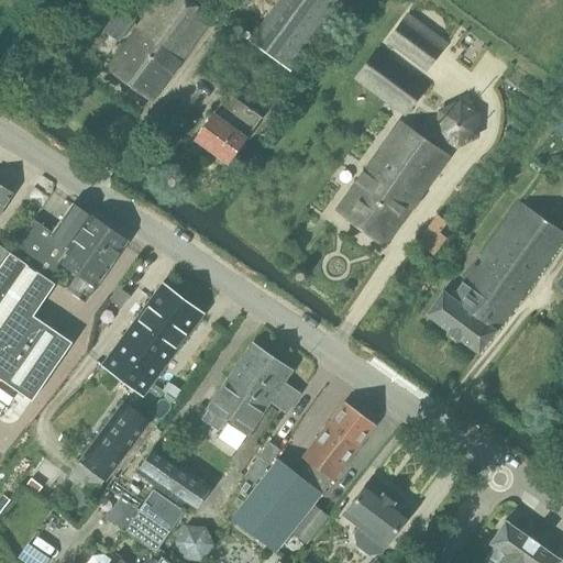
[(158,0),(108,69),(151,101),(213,19),(188,0),(158,0)]
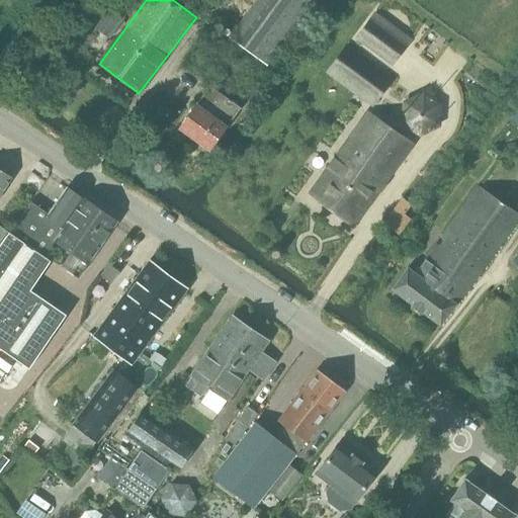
[(189,0),(201,9),(207,0),(189,0)]
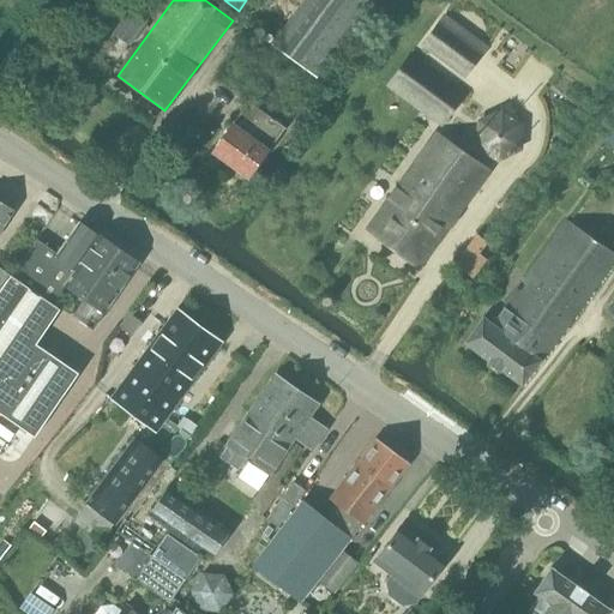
[(305,0),(272,43),(317,77),(373,0),(305,0)]
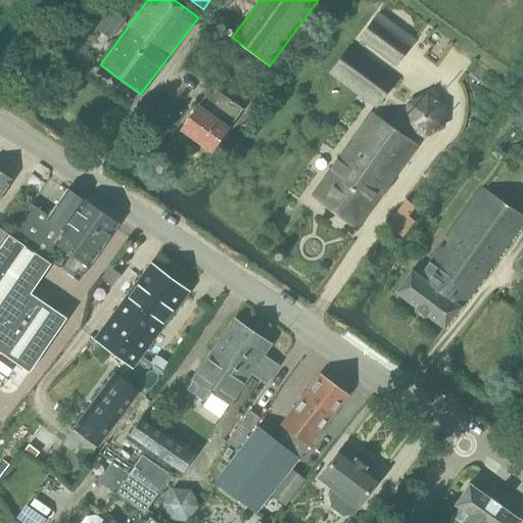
[(111,7),(96,29),(111,40),(127,18),(111,7)]
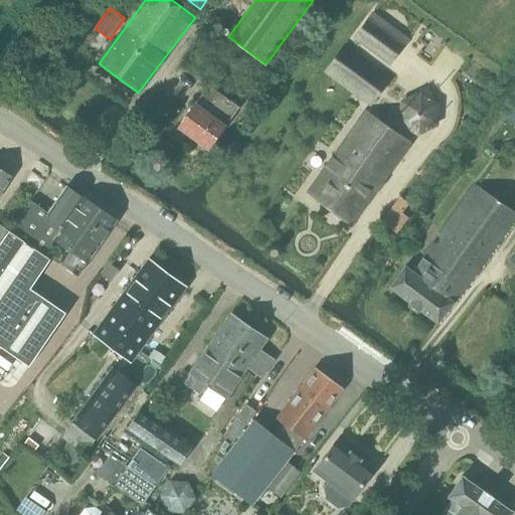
[(371,105),(389,79),(346,46),(328,71),(371,105)]
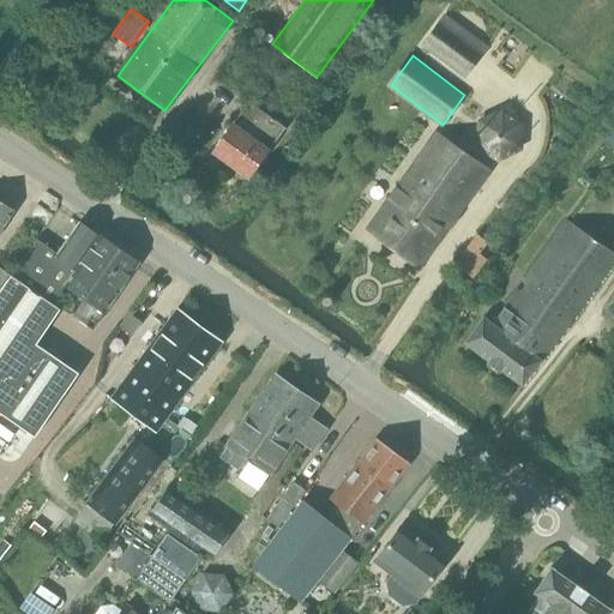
[(250,102),(214,151),(250,178),(286,128),(250,102)]
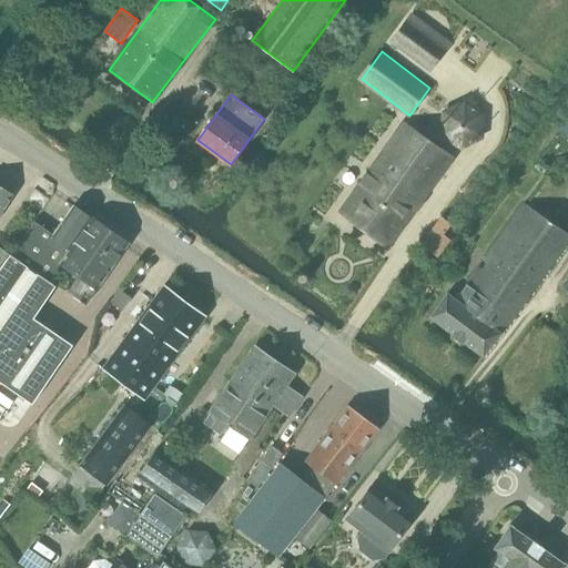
[(465,100),(442,112),(439,137),(462,152),(485,140),(486,114),(465,100)]
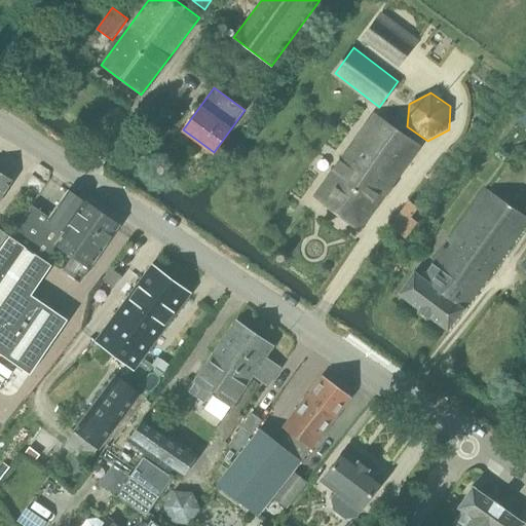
[(420,146),(375,114),(314,197),(359,231),(420,146)]
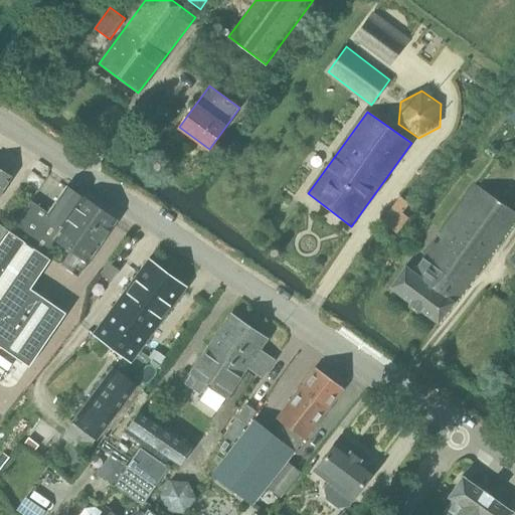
[(0,195),(12,178),(0,169),(0,195)]
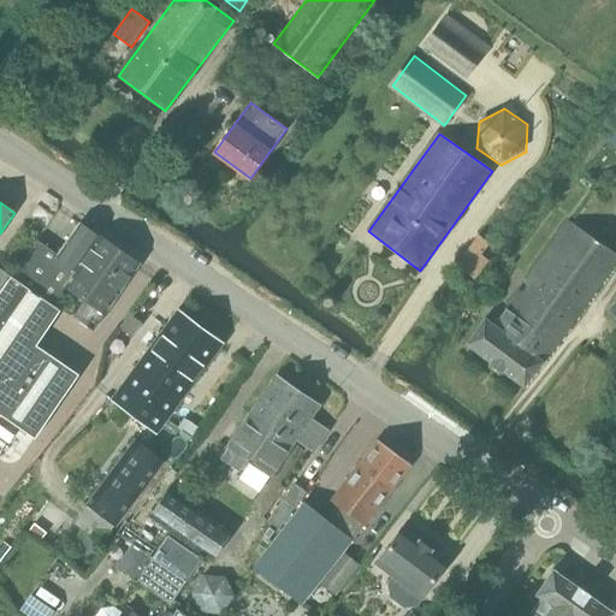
[(497,327),(485,319),(466,345),(525,388),(615,262),(615,254),(570,221),(497,327)]
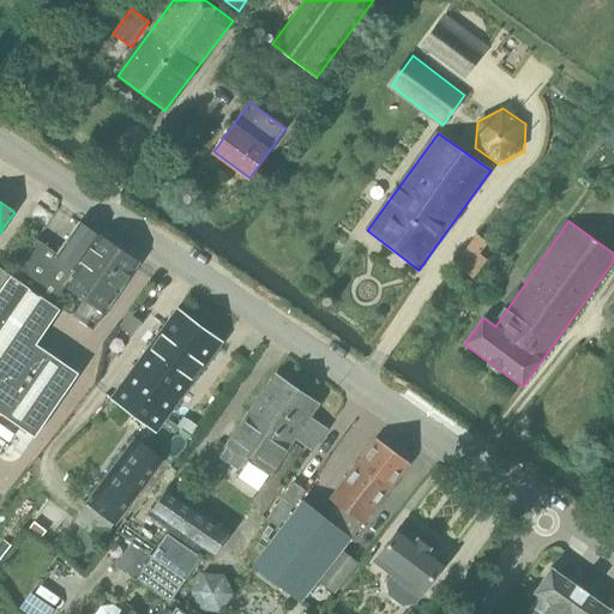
[(13,276),(12,275),(11,277),(53,306),(66,287),(100,238),(79,223),(58,253),(37,240),(13,276)]
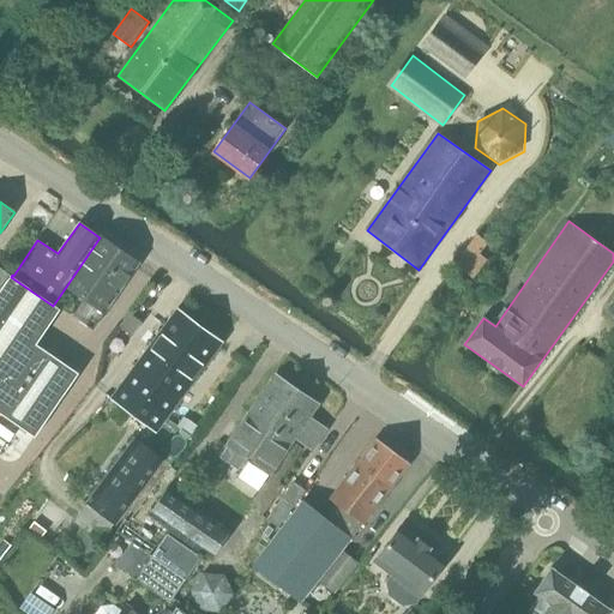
[(488,244),(477,235),(455,265),(471,277),(485,259),(480,256),(488,244)]
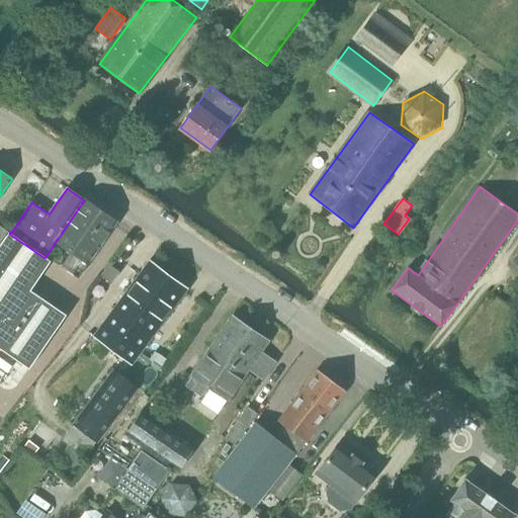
[(56,242),(72,253),(63,267),(79,279),(117,223),(84,200),(56,242)]
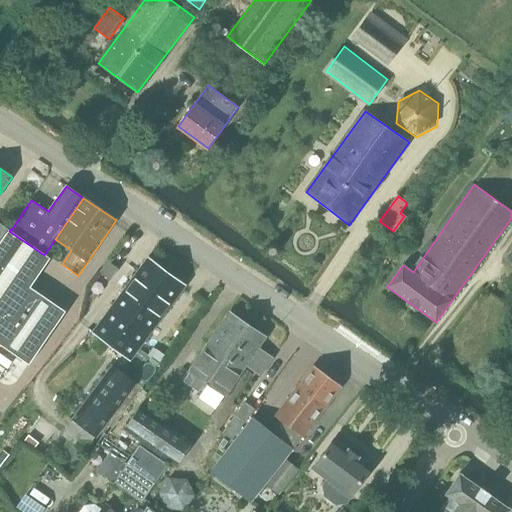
[(0,242),(9,231),(10,229),(0,222),(0,242)]
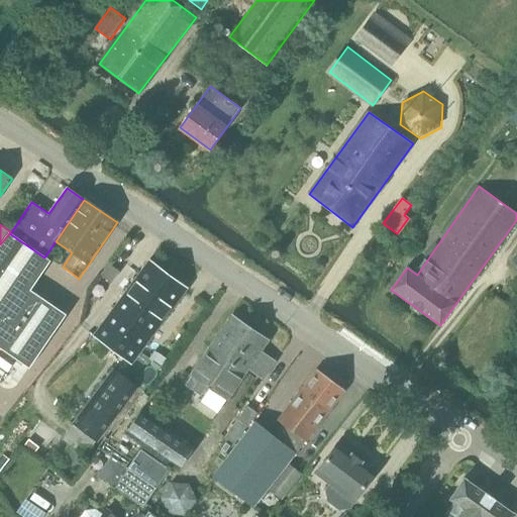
[(44,257),(9,233),(0,244),(0,346),(30,368),(68,315),(30,291),(50,262),(44,257)]
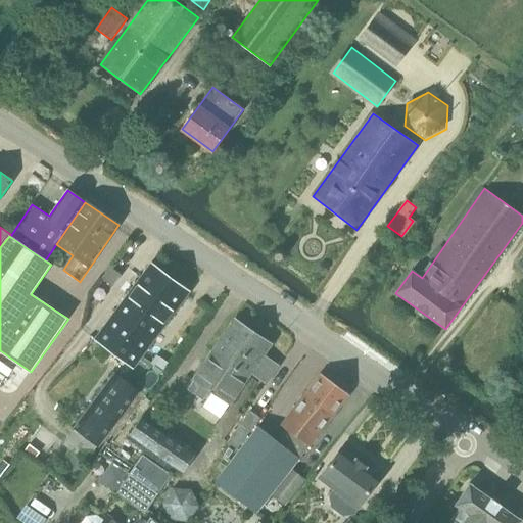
[(189,293),(151,265),(123,302),(161,331),(189,293)]
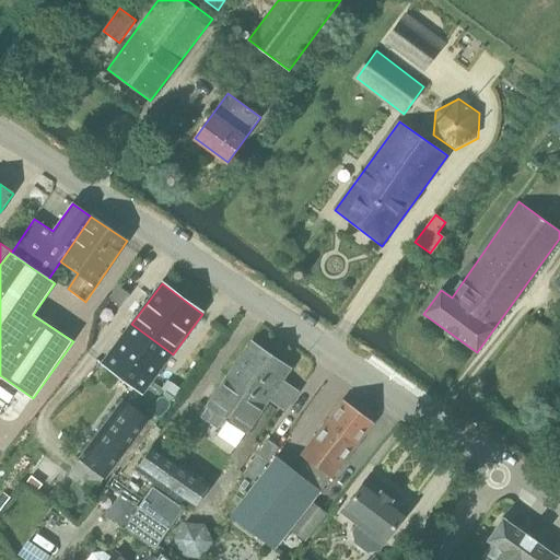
[(102,363),(143,394),(173,354),(131,324),(102,363)]
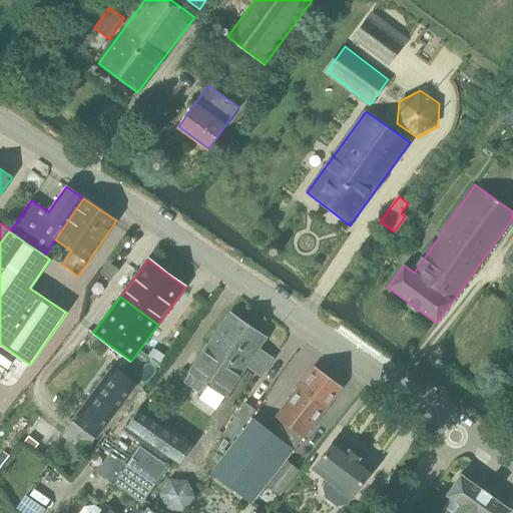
[(267,339),(229,314),(208,345),(244,370),(267,339)]
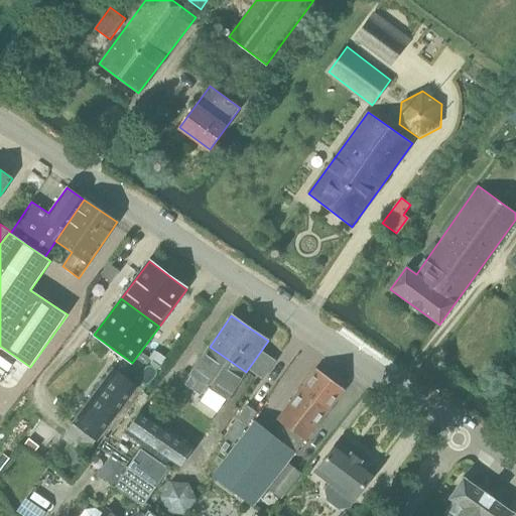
[(185,384),(201,395),(207,387),(227,400),(246,372),(210,347),(189,376),(191,377),(185,384)]
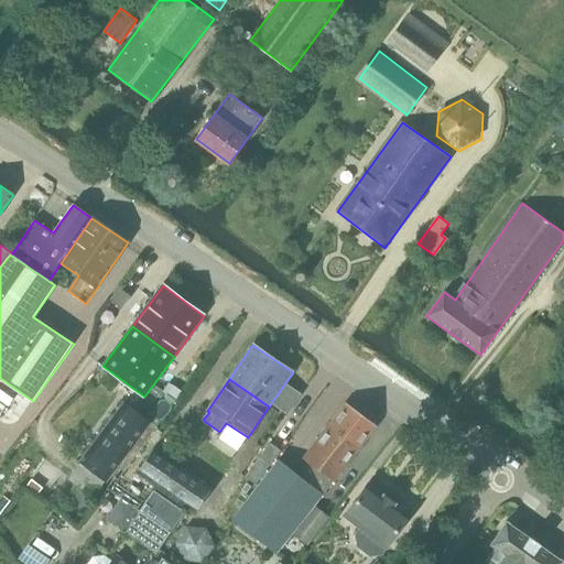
[(151,423),(126,403),(80,464),(106,484),(151,423)]
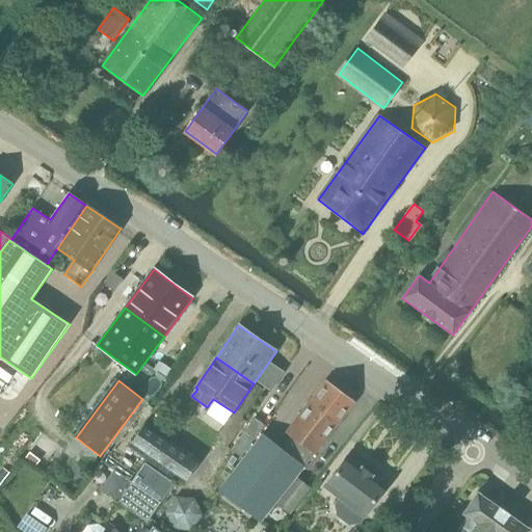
[(326,380),(310,401),(339,424),(355,402),(326,380)]
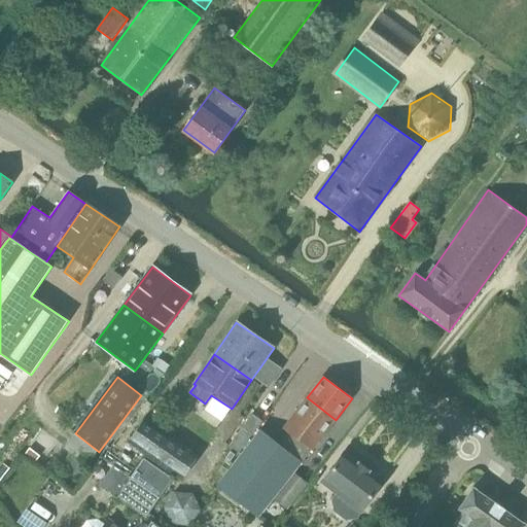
[(280,445),(261,430),(220,488),(260,517),(312,450),(336,420),(307,397),(284,428),(289,433),(280,445)]
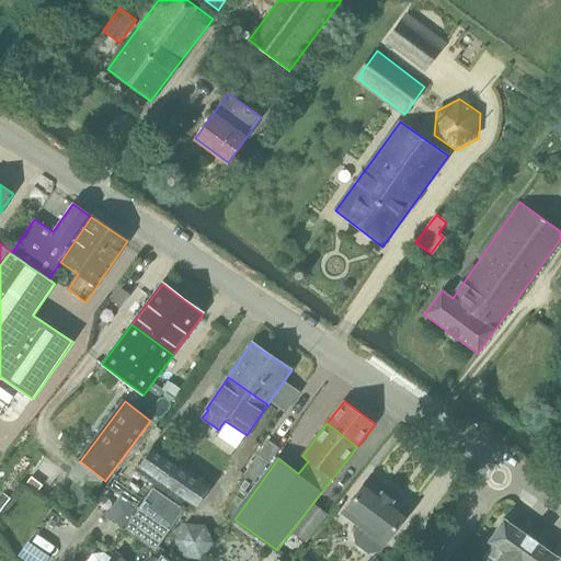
[(212,487),(155,446),(136,472),(193,512),(212,487)]
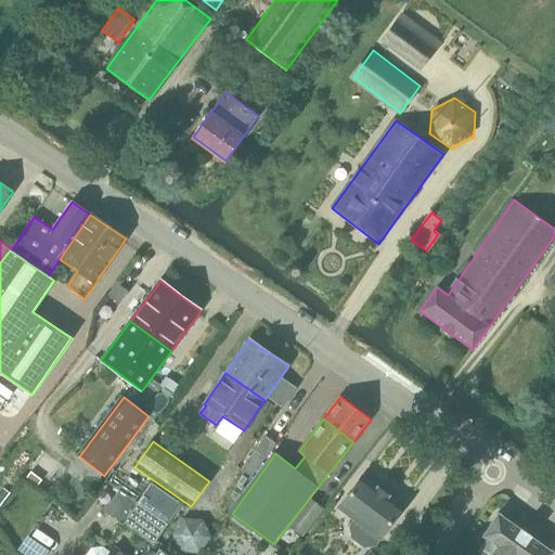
[(256,442),(239,467),(255,478),(272,453),(256,442)]
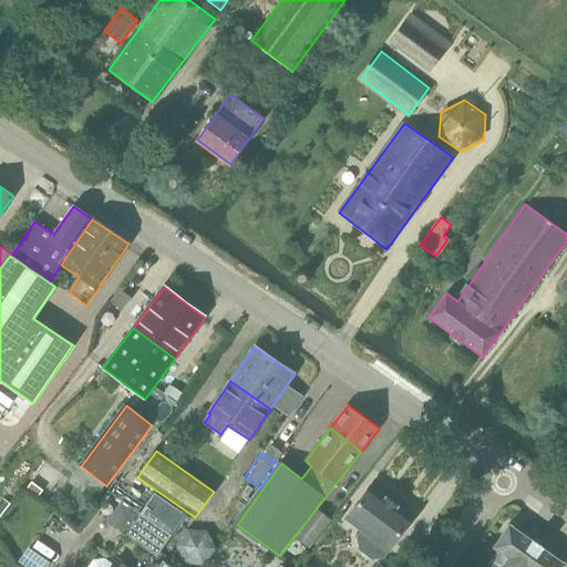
[(415,518),(370,484),(343,519),(389,553),(415,518)]
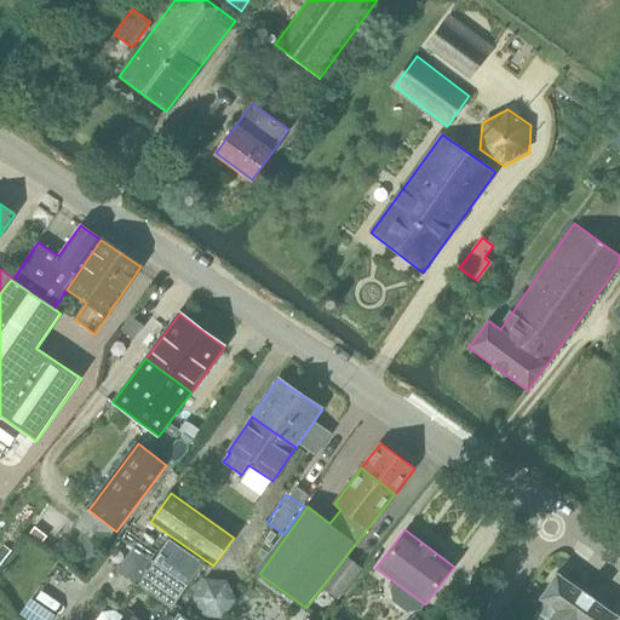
[(204,564),(170,540),(154,563),(188,587),(204,564)]
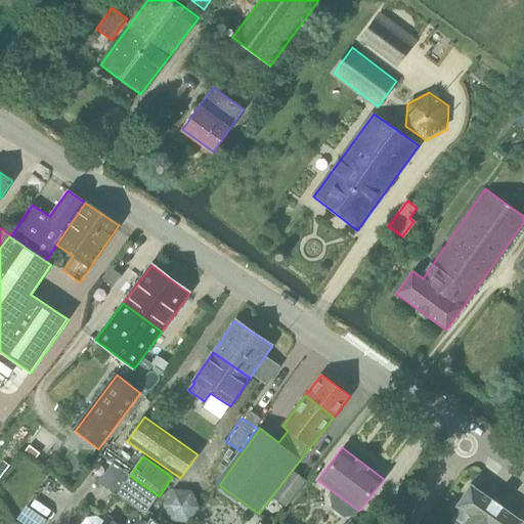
[(294,470),(272,497),(286,508),(307,480),(294,470)]
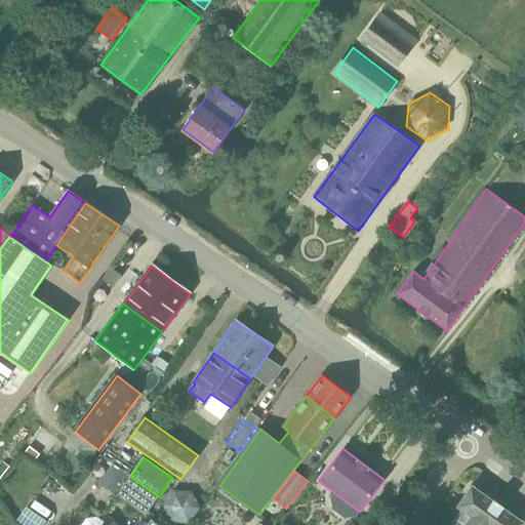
[(117,496),(146,517),(145,518),(155,524),(159,519),(149,512),(159,497),(130,477),(117,496)]
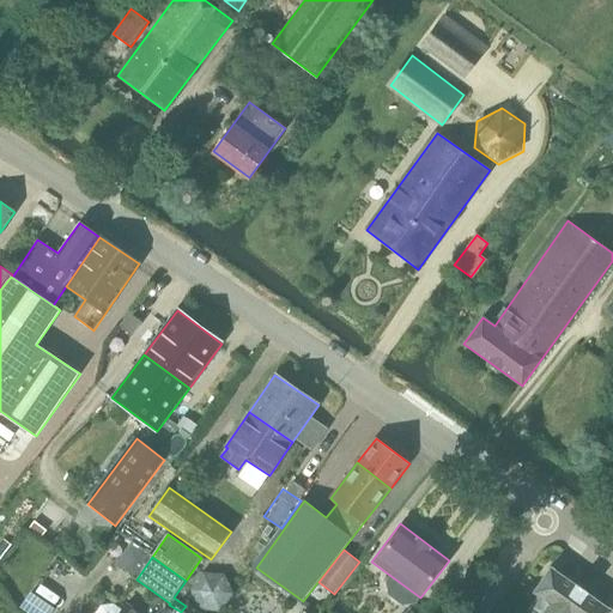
[(533,593),(540,598),(528,612),(610,612),(612,611),(551,568),(533,593)]
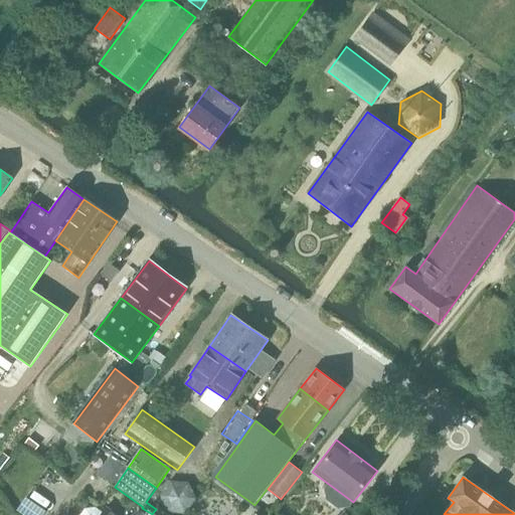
[(171,481),(160,496),(169,513),(186,514),(197,499),(189,482),(171,481)]
